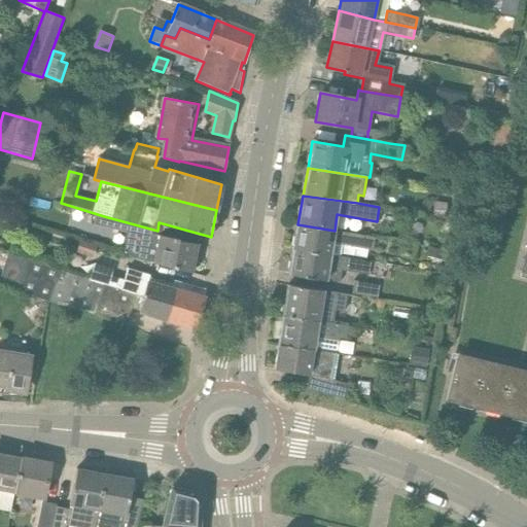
[(172,268),(172,269),(190,273),(191,273),(197,244),(178,240),(178,239),(152,234),(153,230),(104,216),(102,225),(127,232),(123,254),(172,268)]
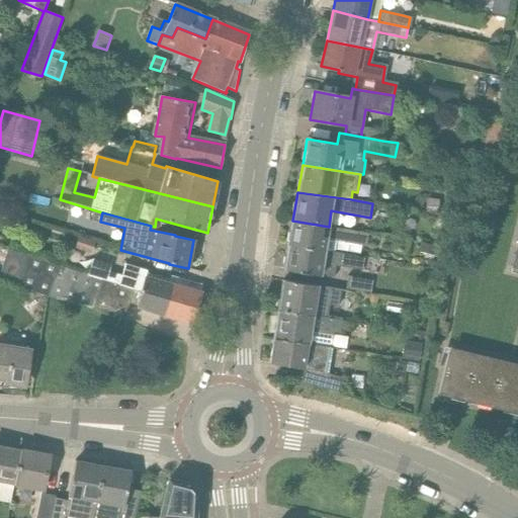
[(288,246),(334,252),(336,242),(366,247),(368,234),(329,227),(292,221),(288,246)]
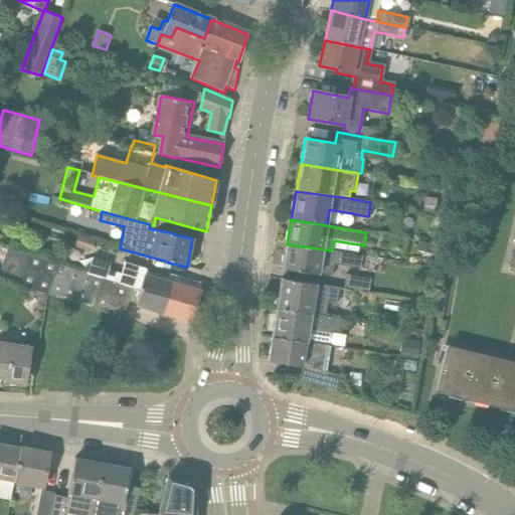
[(283,269),(316,275),(332,277),(334,265),(360,270),(362,256),(332,250),(287,244),(283,269)]
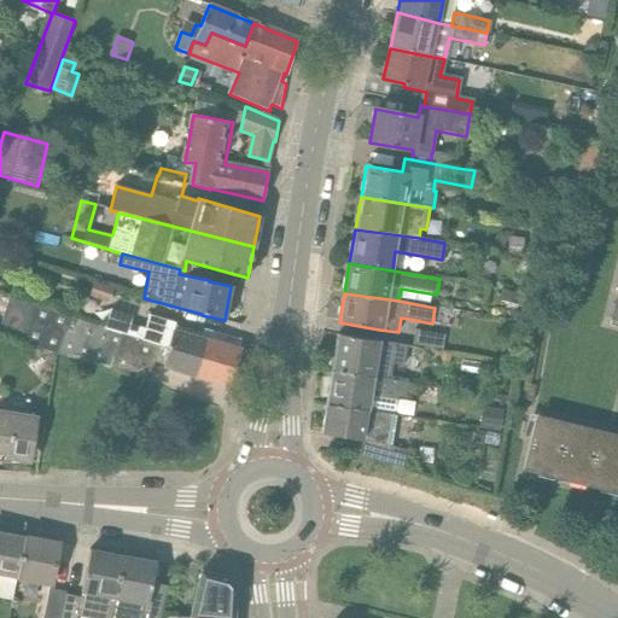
[(147,383),(153,362),(155,361),(129,355),(134,336),(105,327),(99,326),(86,322),(31,305),(18,342),(57,354),(110,371),(147,383)]
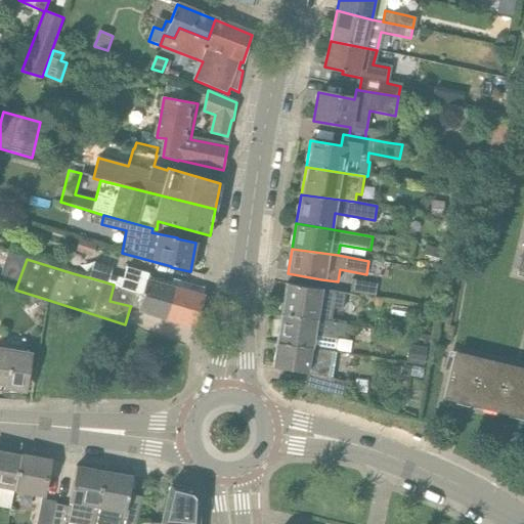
[(167,318),(195,326),(204,298),(204,285),(128,264),(124,274),(112,270),(114,264),(94,259),(89,277),(114,285),(128,290),(132,277),(175,290),(167,318)]
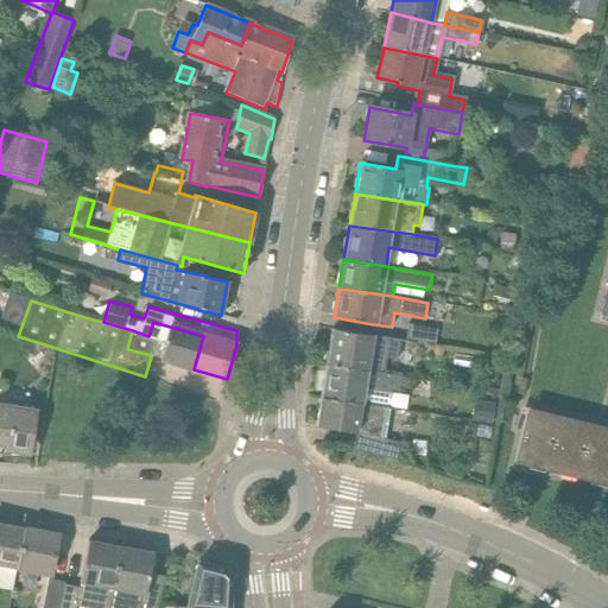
[(127,349),(152,355),(151,356),(162,359),(194,369),(203,336),(153,322),(149,336),(132,330),(127,349)]
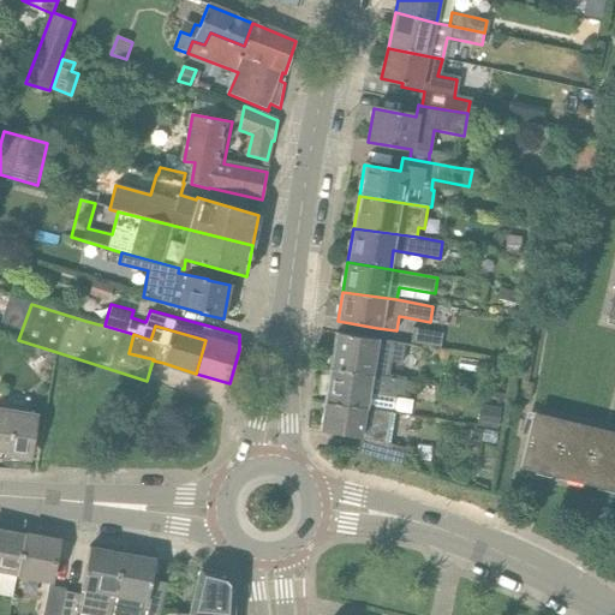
[(410,345),(419,346),(449,351),(451,342),(446,341),(447,334),(412,328),(410,345)]
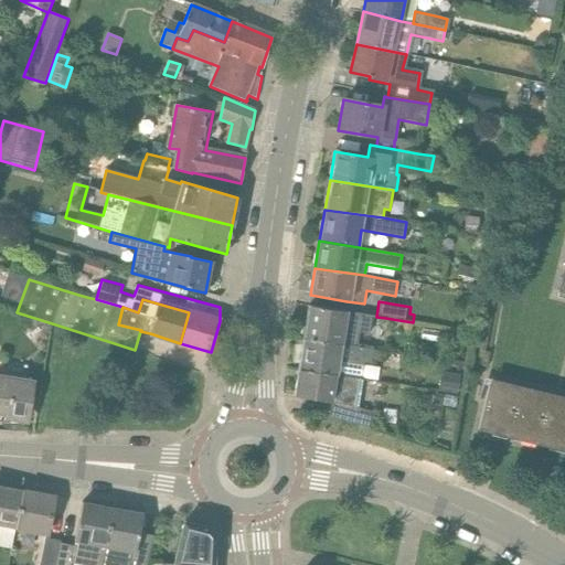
[(304,338),(342,344),(344,333),(355,334),(356,331),(382,336),(385,318),(376,317),(309,305),(304,338)]
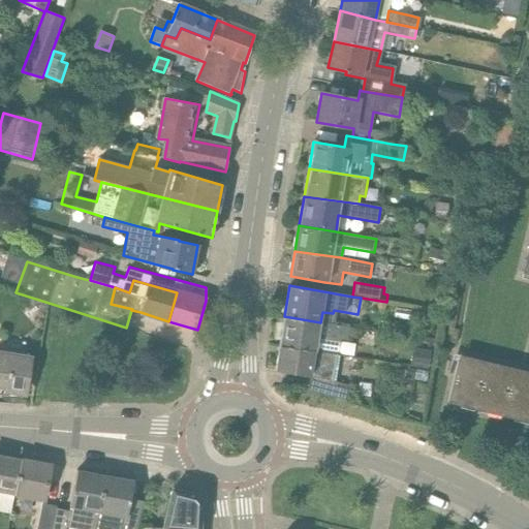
[(280,346),(315,351),(318,337),(347,341),(351,341),(352,338),(348,337),(350,328),(320,322),(284,316),(280,346)]
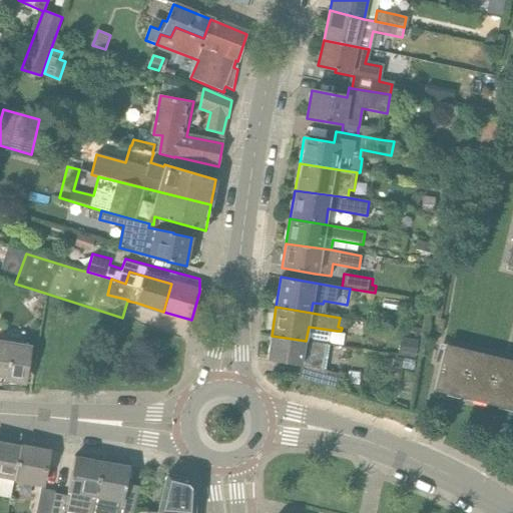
[(336,388),(339,375),(302,365),(304,355),(327,359),(329,345),(306,341),(272,336),(268,359),(301,365),(299,379),(336,388)]
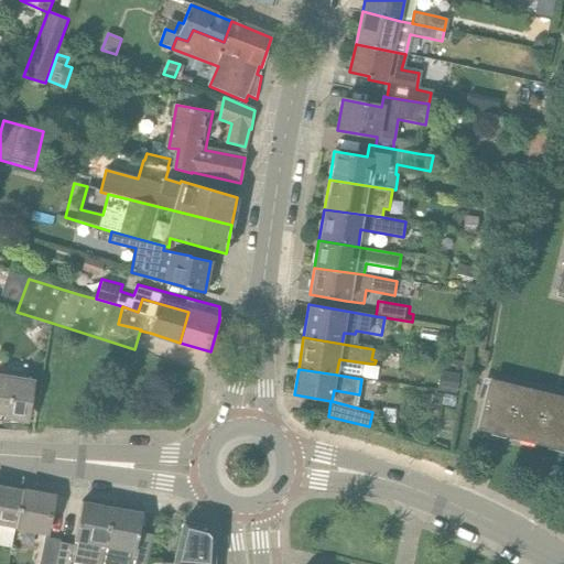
[(563,389),(491,372),(479,424),(563,443),(563,389)]
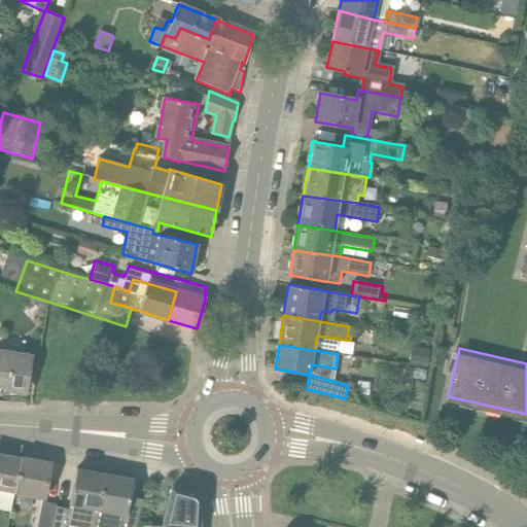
[(30,354),(0,349),(0,394),(8,396),(9,390),(24,392),(30,354)]
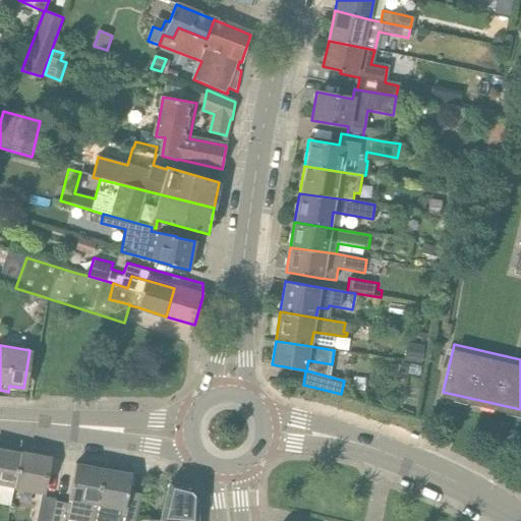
[(0,484),(14,487),(20,453),(0,449),(0,484)]
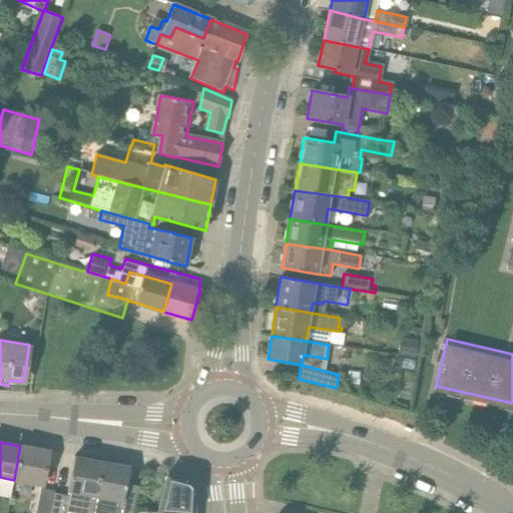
[(14,482),(42,487),(49,452),(20,446),(14,480),(14,482)]
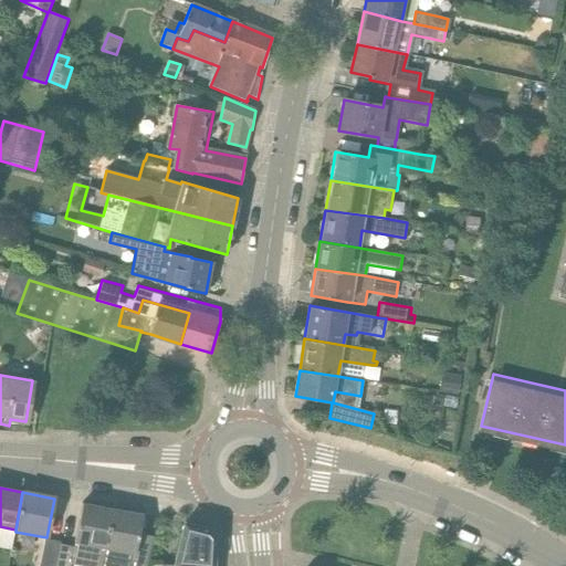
[(74,544),(105,549),(113,510),(82,503),(74,544)]
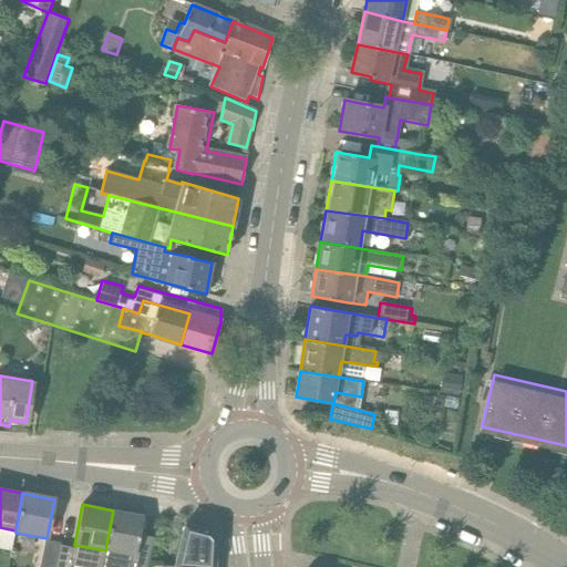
[(146,566),(154,539),(140,536),(144,516),(113,511),(105,550),(132,556),(130,566),(146,566)]
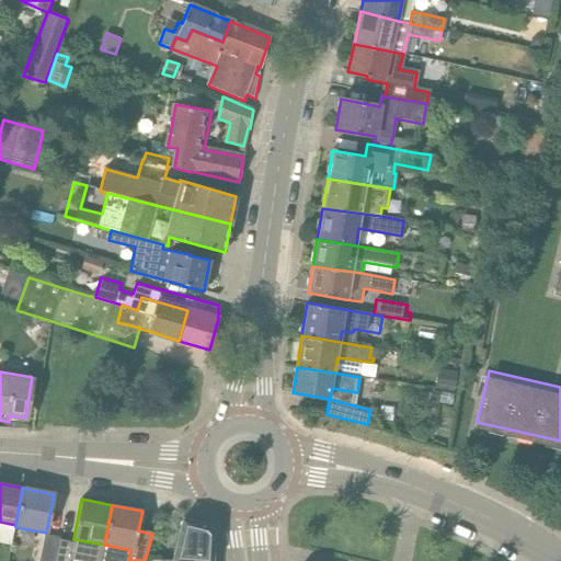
[(213,560),(215,531),(208,525),(183,519),(173,560),(213,560)]
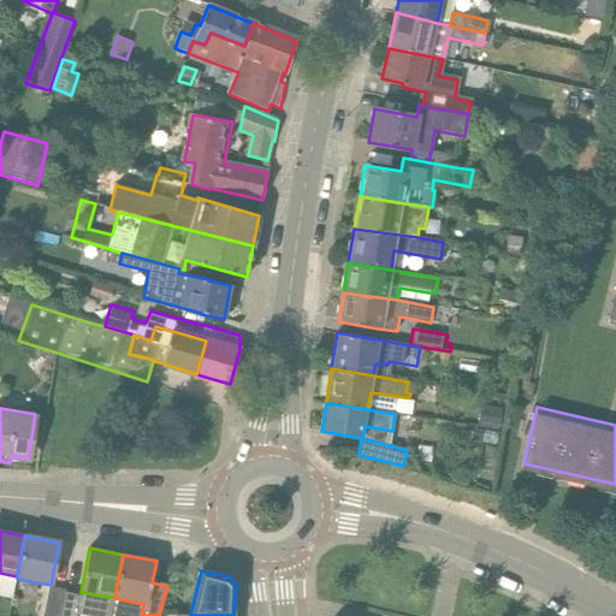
[(43,615),(60,615),(66,592),(66,590),(49,587),(43,615)]
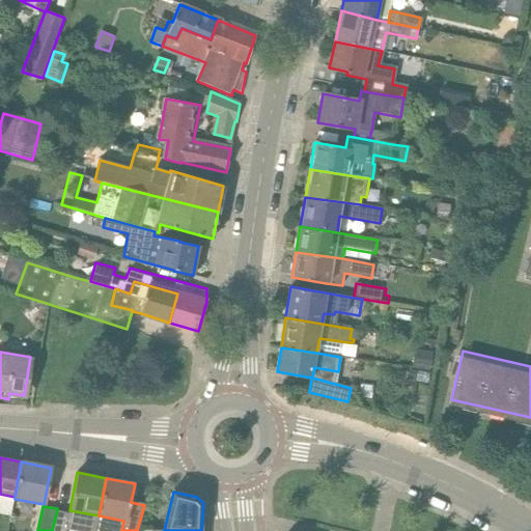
[(65,530),(70,513),(57,510),(52,530),(65,530)]
